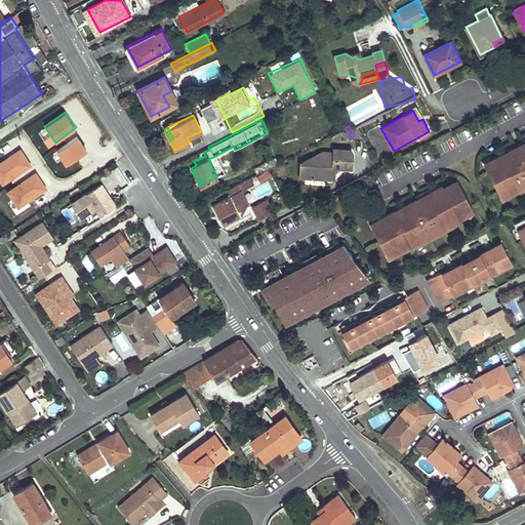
[(357,127),(352,130),(355,135),(362,136),(357,127)]
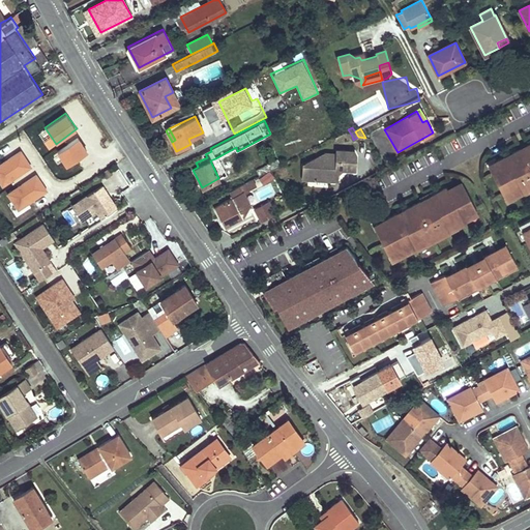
[(79,137),(56,151),(65,166),(88,152),(79,137)]
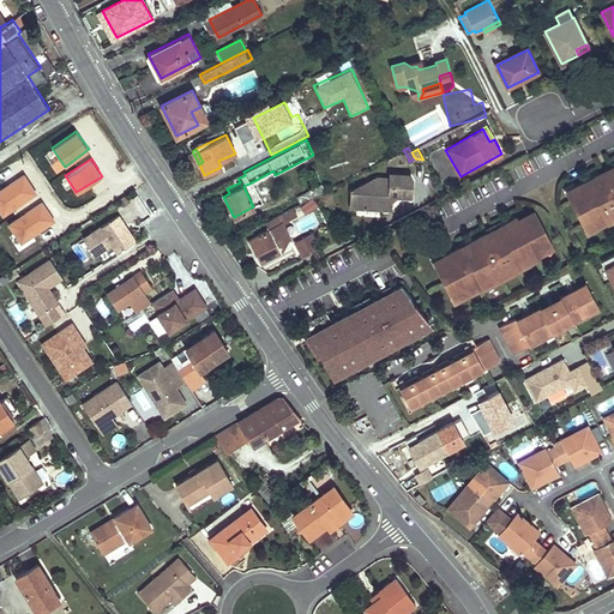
[(567,192),(587,229),(593,227),(594,229),(607,221),(606,220),(611,216),(613,220),(613,218),(613,164),(611,167),(613,172),(613,173),(608,176),(605,170),(590,178),(591,180),(587,182),(585,180),(571,187),(572,190),(567,192)]
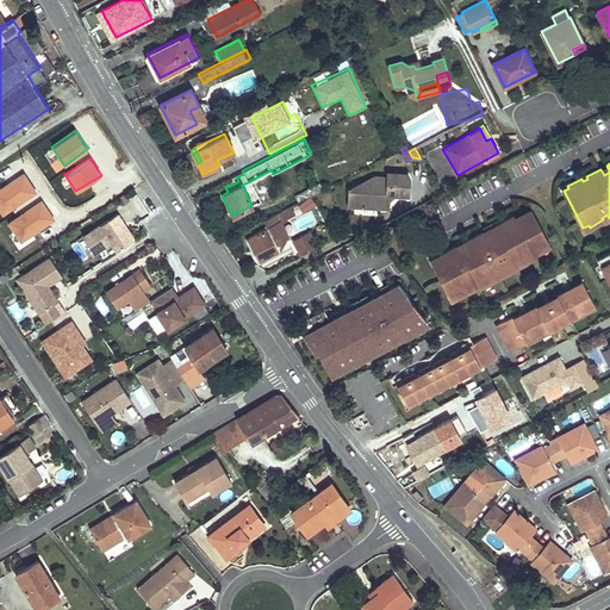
[(353,187),(353,188),(361,205),(390,206),(390,201),(390,195),(393,192),(400,192),(410,193),(411,179),(408,172),(387,170),(387,176),(375,175),(353,187)]
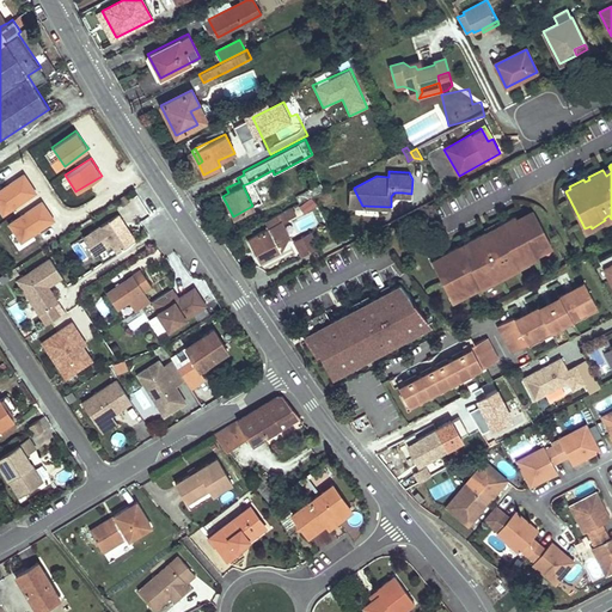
[(0,183),(0,216),(37,194),(24,172),(1,187),(0,183)]
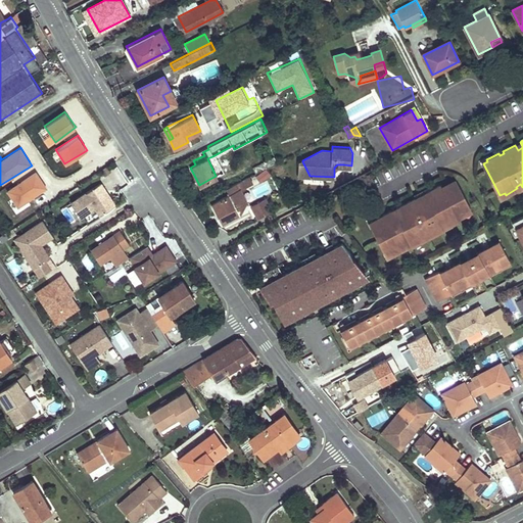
[(222,173),(212,156),(207,158),(216,176),(222,173)]
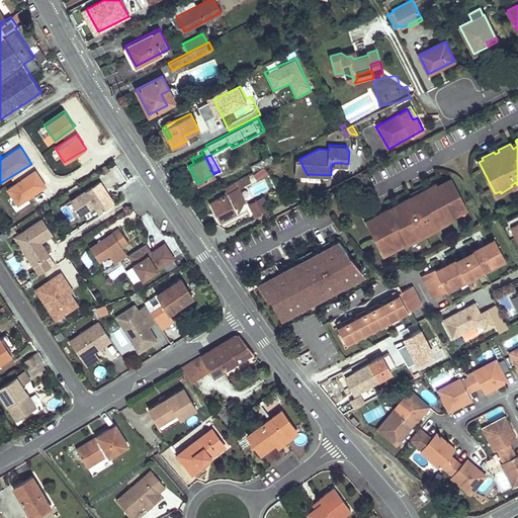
[(253,171),(275,160),(271,155),(250,166),(253,171)]
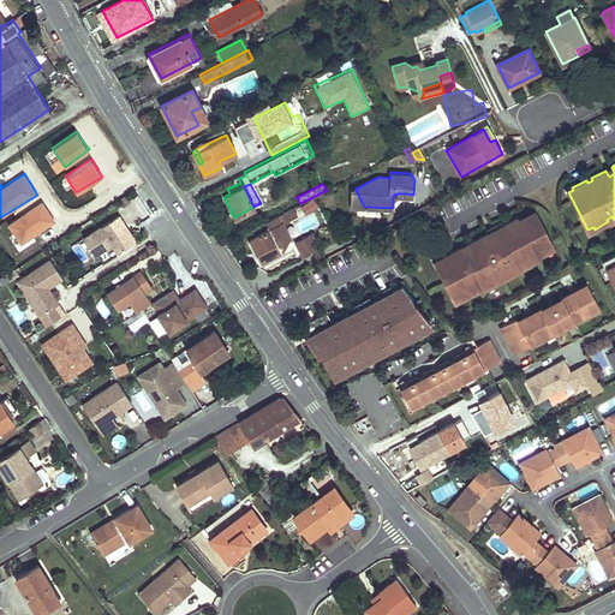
[(364,207),(356,190),(351,191),(351,207),(364,207)]
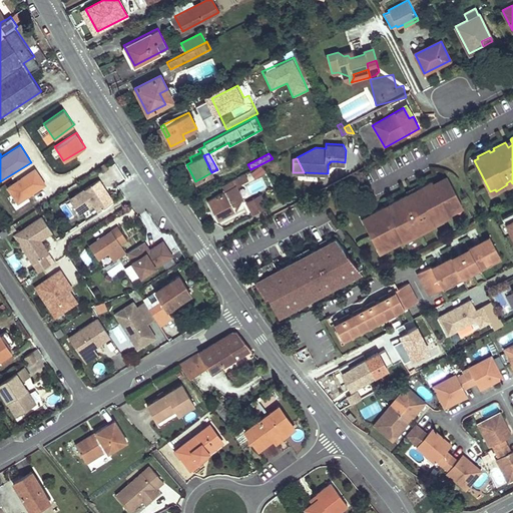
[(328,169),(337,161),(331,161),(328,164),(328,169)]
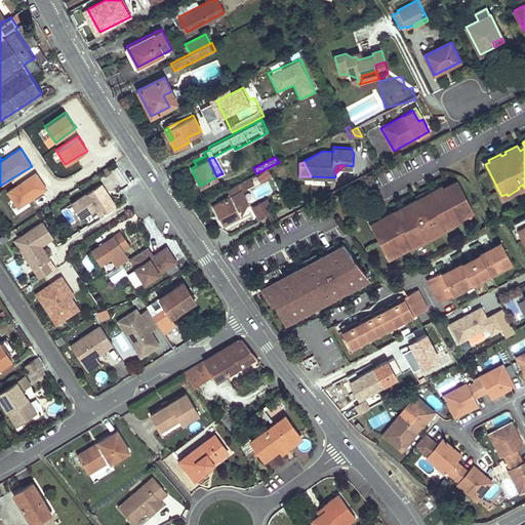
[(267,168),(256,175),(260,183),(272,175),(267,168)]
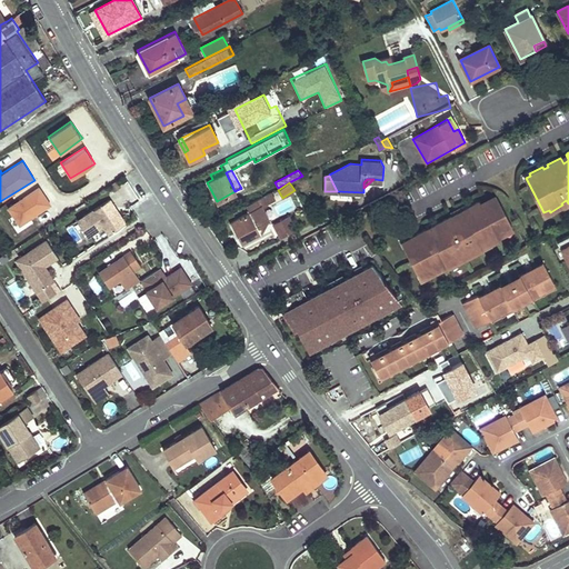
[(7,207),(19,227),(51,205),(39,186),(7,207)]
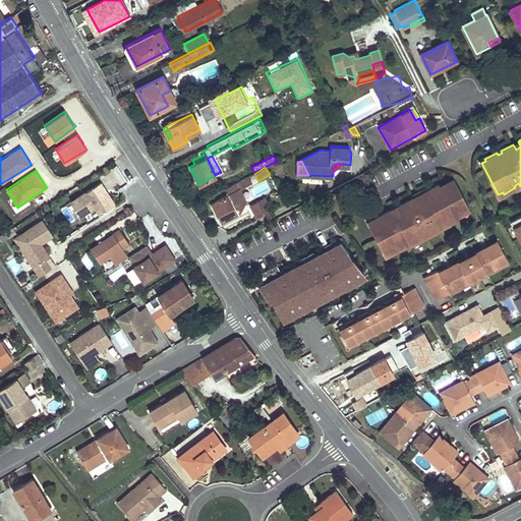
[(241,182),(245,189),(251,185),(248,179),(241,182)]
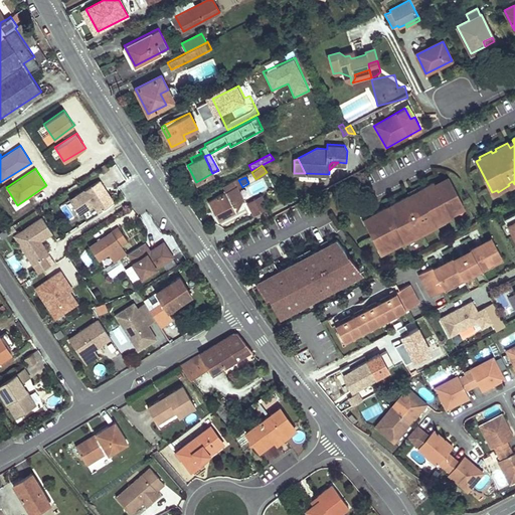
[(370,220),(365,223),(378,248),(383,245),(386,250),(404,240),(403,239),(407,237),(408,239),(432,227),(431,224),(439,220),(440,222),(452,216),(449,210),(463,203),(449,177),(436,184),(434,181),(421,187),(422,189),(414,193),(413,192),(390,204),(391,206),(387,208),(386,206),(368,215),(370,220)]
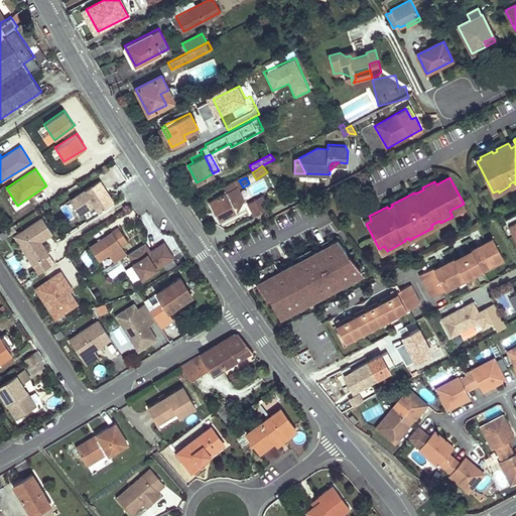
[(101,179),(72,199),(81,213),(95,203),(101,212),(116,202),(101,179)]
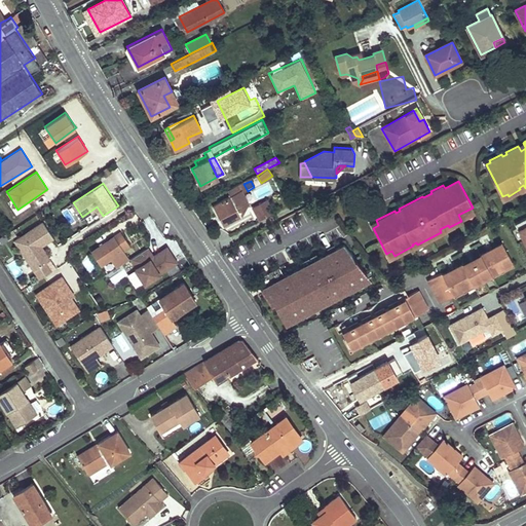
[(268,183),(252,190),(257,199),(272,192),(268,183)]
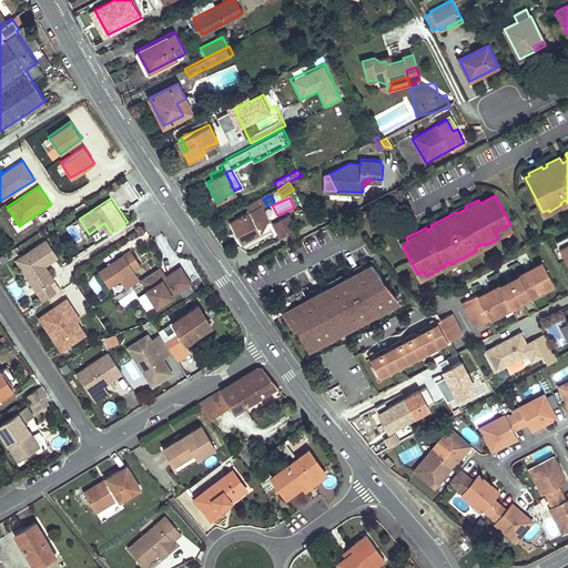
[(263,199),(251,205),(255,212),(267,206),(263,199)]
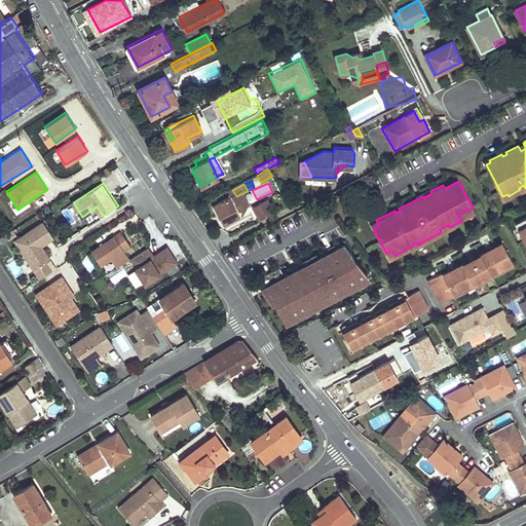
[(240,216),(231,196),(213,205),(222,225),(240,216)]
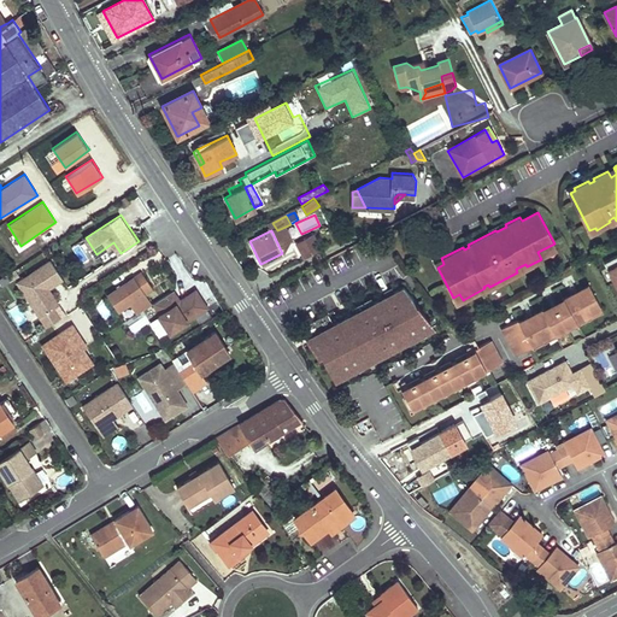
[(319,251),(312,235),(295,244),(304,259),(319,251)]
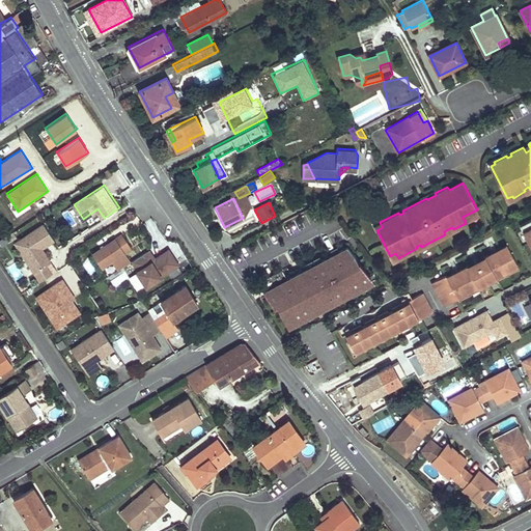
[(530,250),(530,222),(521,227),(530,250)]
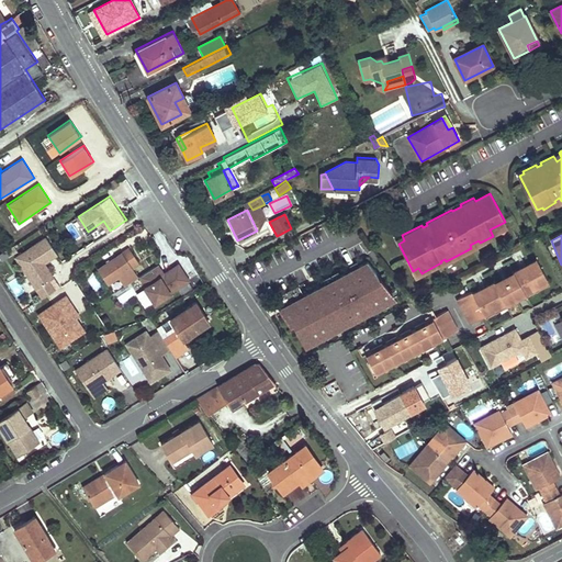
[(58,253),(47,236),(17,256),(37,288),(51,279),(55,276),(48,265),(46,266),(44,262),(58,253)]
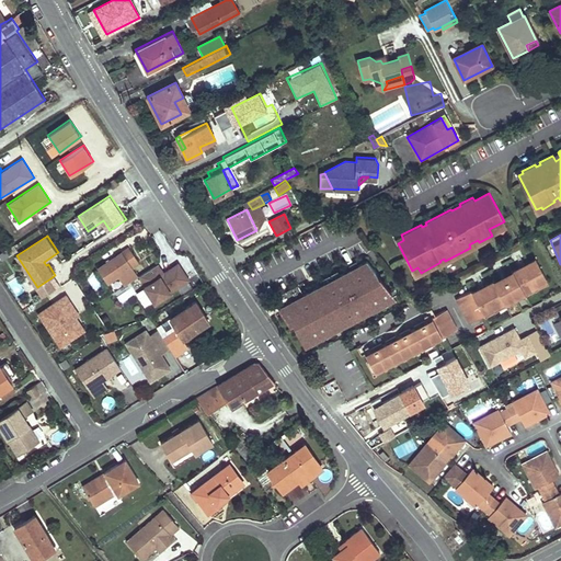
[(100,266),(109,281),(119,274),(126,284),(140,275),(134,266),(140,261),(133,249),(125,253),(124,250),(100,266)]
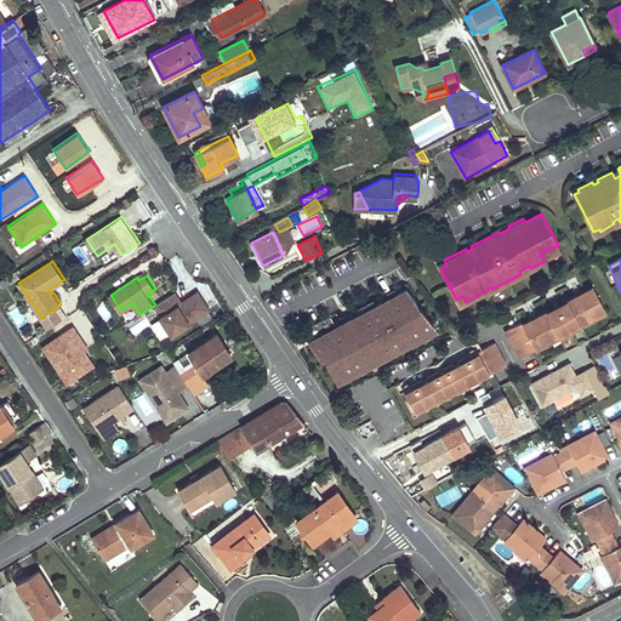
[(604,309),(592,286),(581,291),(584,296),(579,300),(576,295),(567,300),(567,301),(565,302),(567,305),(550,314),(548,311),(546,312),(546,311),(536,315),(539,320),(533,323),(530,318),(522,323),(520,322),(505,329),(519,358),(534,349),(533,347),(604,309)]
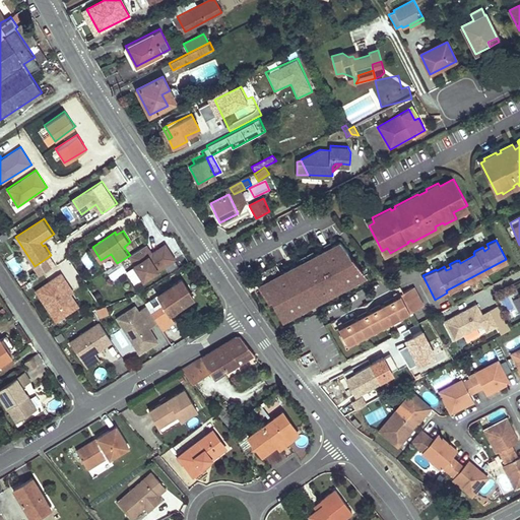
[(346,250),(340,241),(333,246),(326,249),(316,254),(302,262),(281,272),(276,275),(279,281),(268,287),(260,276),(253,279),(253,280),(265,298),(268,296),(270,300),(280,320),(290,315),(288,311),(302,304),(304,308),(323,298),(320,294),(334,286),(336,290),(356,280),(354,276),(362,272),(350,255),(349,256),(346,250)]
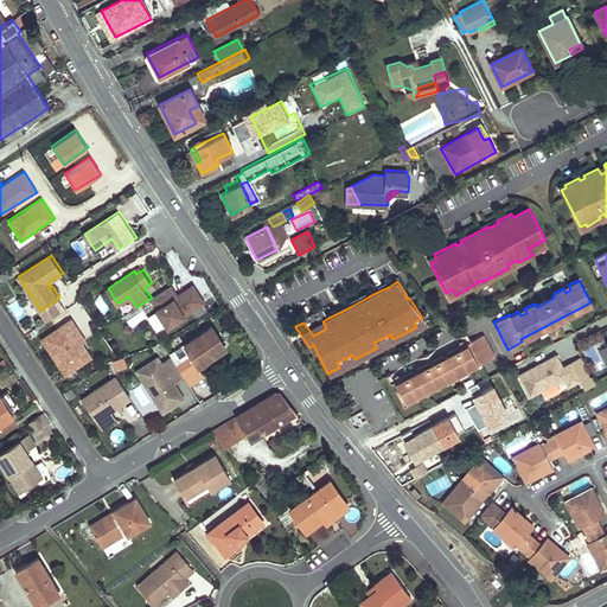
[(381,291),(389,287),(385,281),(377,286),(381,291)]
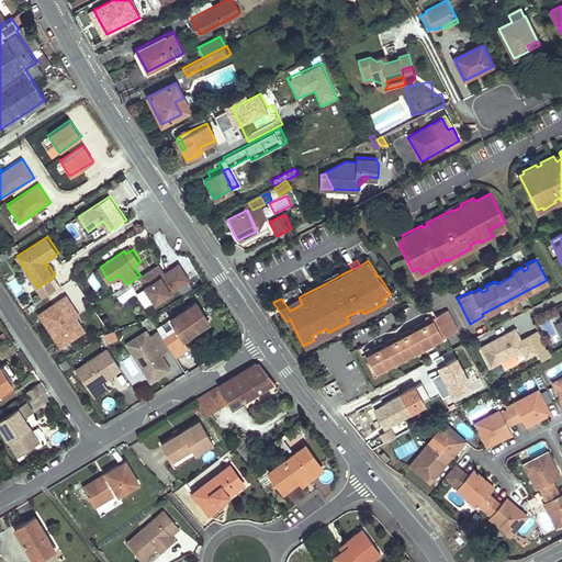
[(191,279),(180,262),(166,272),(159,262),(142,274),(147,284),(146,285),(156,301),(191,279)]
